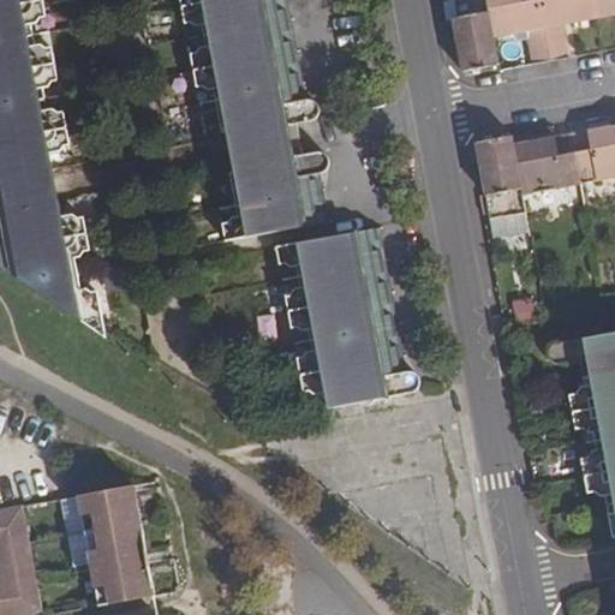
[(0,0),(0,179),(7,179),(9,189),(49,181),(45,154),(63,151),(66,145),(71,144),(65,112),(59,113),(54,108),(48,109),(45,89),(49,89),(54,82),(59,82),(53,48),(47,49),(42,45),(36,46),(33,25),(37,24),(41,18),(47,17),(43,0),(0,0)]
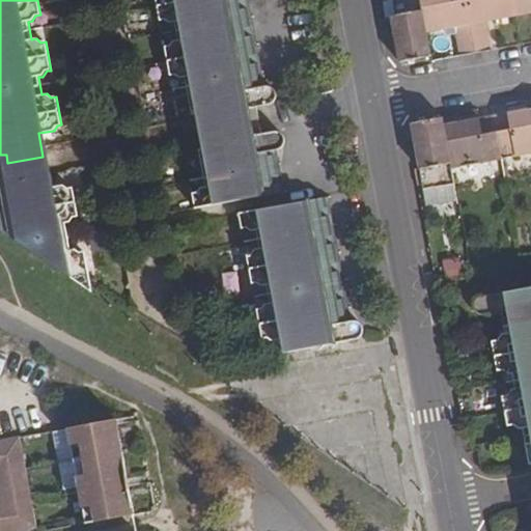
[(156,0),(161,22),(166,21),(170,24),(175,23),(178,39),(173,40),(170,45),(166,46),(171,77),(176,76),(180,79),(186,78),(192,115),(206,112),(206,116),(211,116),(216,142),(212,143),(213,147),(198,149),(205,188),(201,188),(198,193),(193,194),(196,208),(252,198),(279,193),(274,164),(268,165),(266,152),(271,150),(277,149),(279,149),(281,148),(283,146),(284,144),(285,142),(285,139),(284,137),(283,134),(281,133),(279,132),(276,132),(262,134),(257,107),(270,104),(272,104),(274,103),(275,101),(277,99),(277,95),(277,93),(276,91),(275,90),(274,88),(273,87),(271,86),(269,86),(259,87),(254,88),(251,76),(257,74),(243,0),(156,0)]
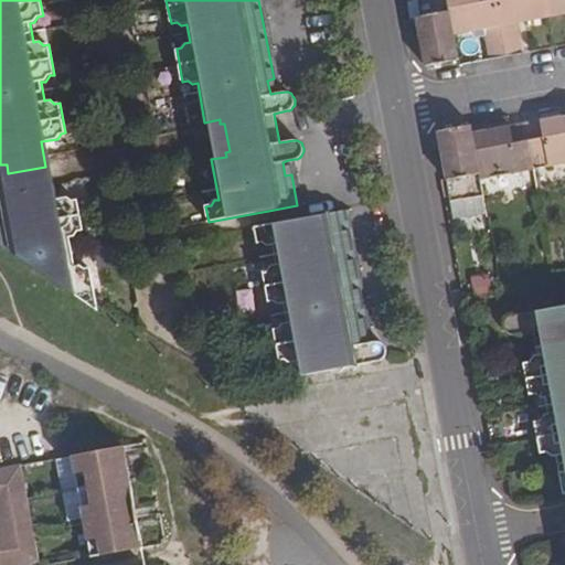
[(491,60),(507,56),(496,0),(487,0),(480,1),(479,0),(446,0),(449,11),(454,35),(486,29),(491,60)]
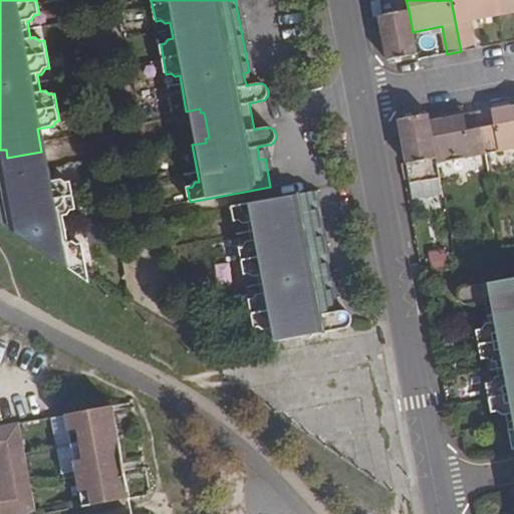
[(451,0),(461,51),(475,49),(470,21),(499,15),(495,0),(451,0)]
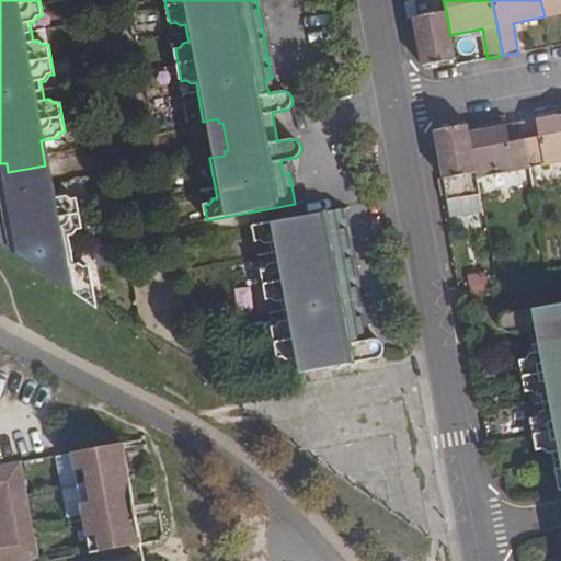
[(560,0),(540,0),(545,16),(560,13),(560,0)]
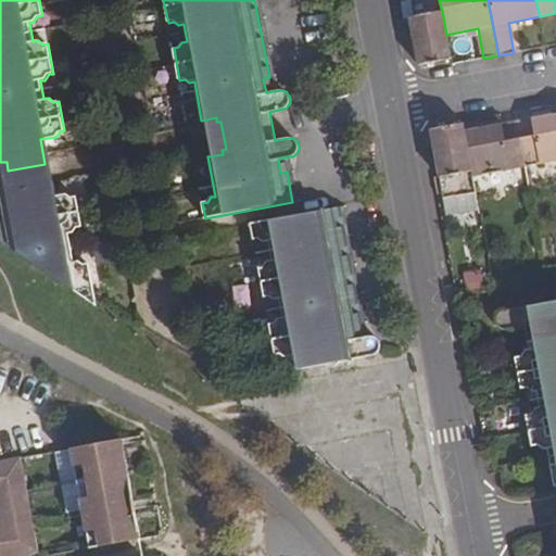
[(446,35),(442,11),(409,17),(418,65),(451,60),(446,35)]
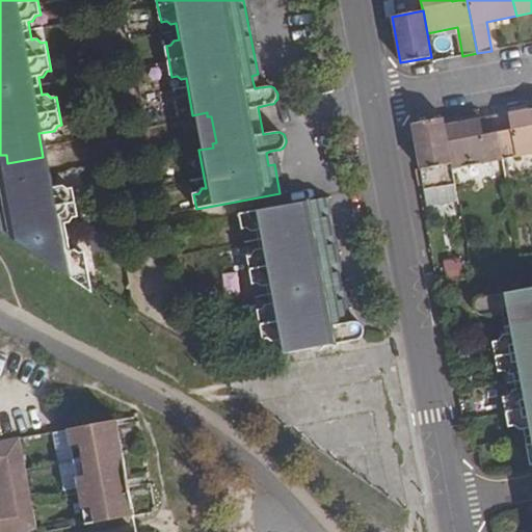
[(531,118),(530,120),(528,110),(495,116),(502,159),(531,154),(531,118)]
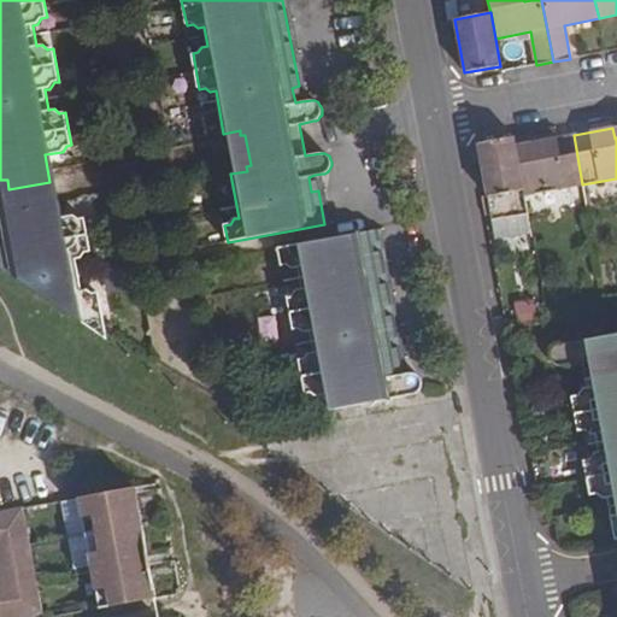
[(582,184),(574,135),(534,142),(535,152),(517,157),(523,189),(524,195),(582,184)]
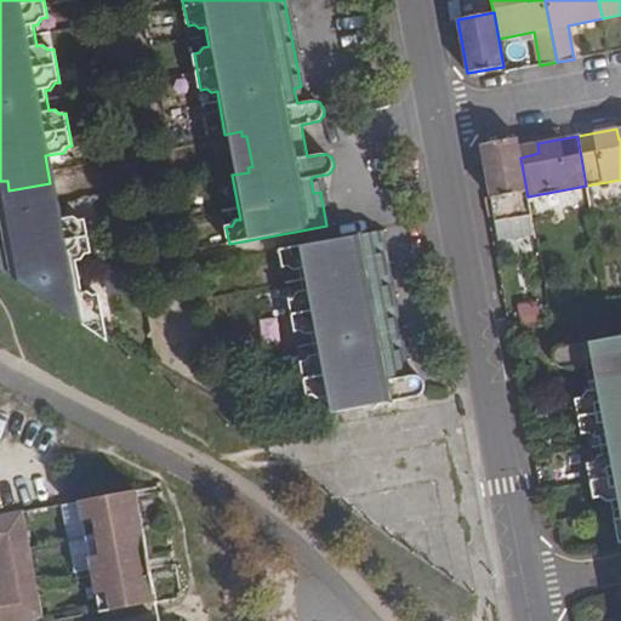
[(519,147),(517,138),(480,144),(490,198),(527,191),(520,158),(519,147)]
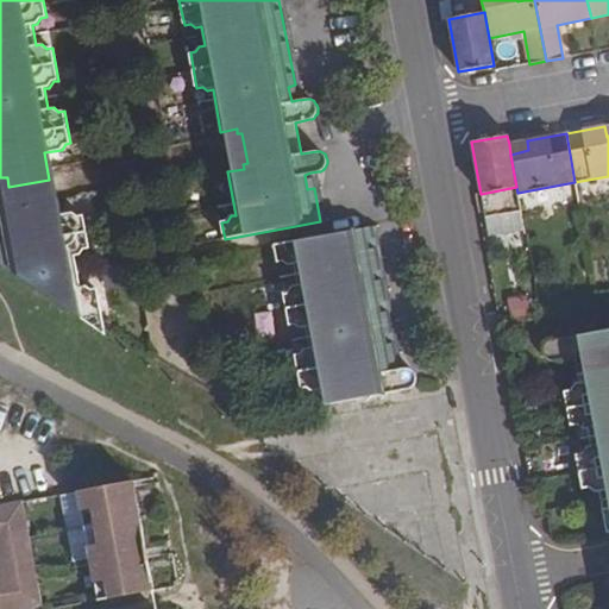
[(527,140),(509,144),(510,155),(528,150),(527,140)]
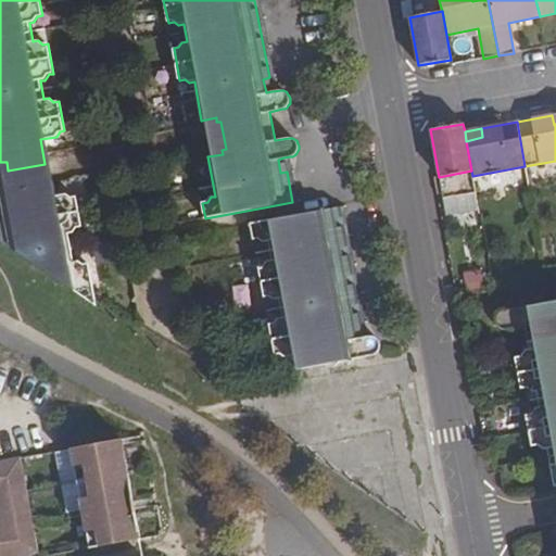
[(280,173),(287,172),(283,158),(278,160),(280,173)]
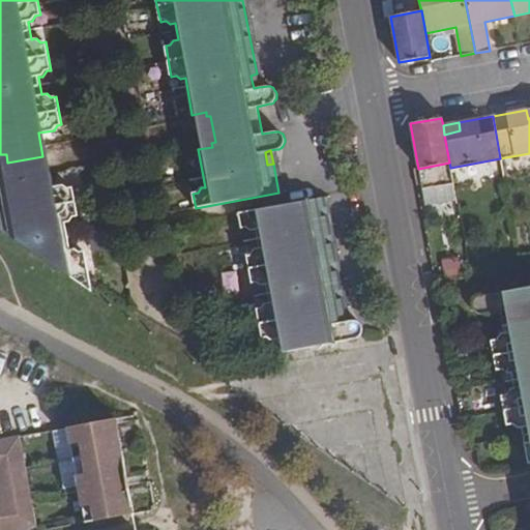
[(45,165),(9,172),(11,181),(20,222),(27,221),(32,252),(85,287),(91,285),(86,251),(81,252),(77,247),(70,248),(66,224),(70,223),(74,217),(78,216),(72,187),(68,188),(63,185),(49,188),(45,165)]
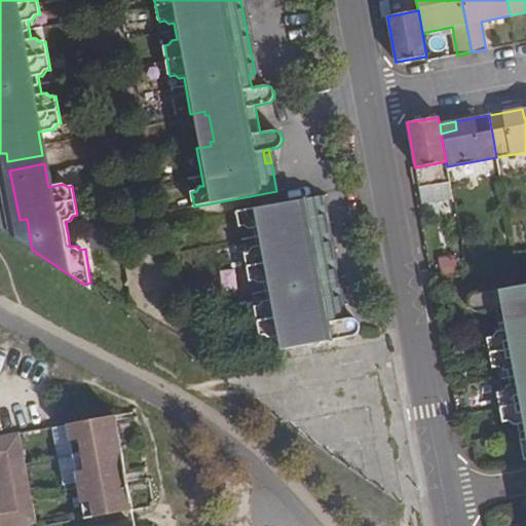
[(11,180),(0,181),(0,227),(32,250),(27,219),(20,220),(11,180)]
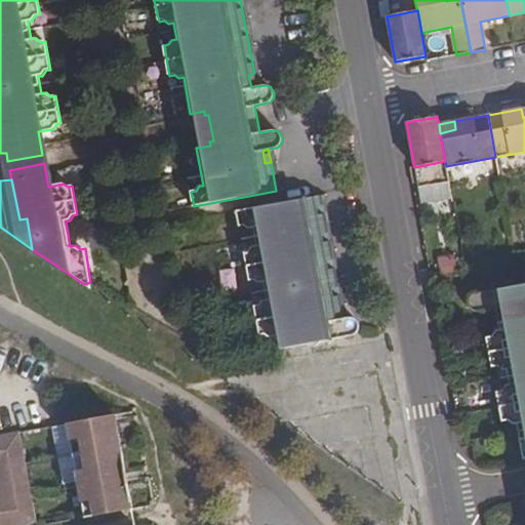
[(334,308),(339,307),(319,196),(313,197),(293,201),(284,202),(237,211),(240,227),(245,226),(249,229),(254,228),(257,246),(253,247),(250,251),(245,252),(250,282),(255,282),(259,285),(265,284),(268,300),(263,301),(260,306),(255,307),(260,336),(266,335),(270,338),(282,336),(284,349),(308,345),(314,346),(320,341),(350,336),(356,332),(358,325),(357,323),(355,321),(353,319),(351,318),(342,319),(336,321),(334,308)]
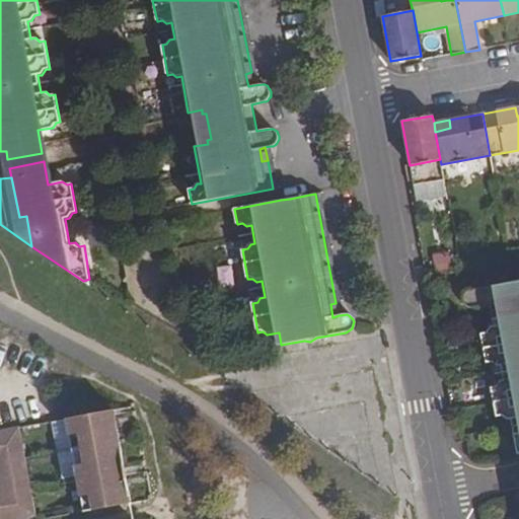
[(518,280),(469,291),(467,292),(464,295),(464,301),(465,304),(469,307),(473,307),(489,305),(493,326),(491,326),(487,332),(484,332),(485,339),(482,340),(485,357),(489,356),(489,362),(492,362),(498,366),(500,365),(503,380),(501,380),(497,386),(494,386),(495,392),(492,392),(495,411),(498,410),(499,416),(502,416),(508,420),(510,419),(511,420),(517,455),(518,454),(518,280)]
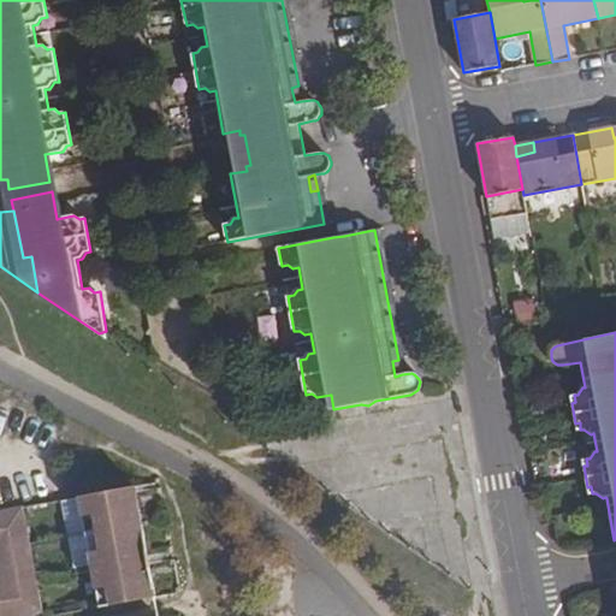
[(136,486),(76,497),(84,535),(90,572),(99,608),(155,597),(136,486)]
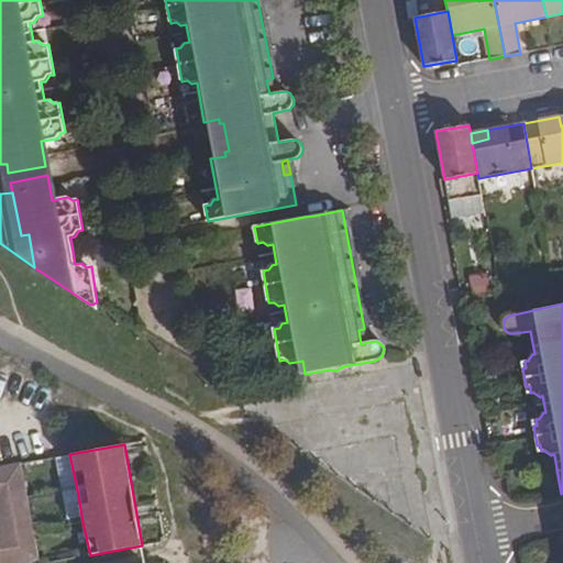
[(77,489),(69,454),(53,459),(61,492),(77,489)]
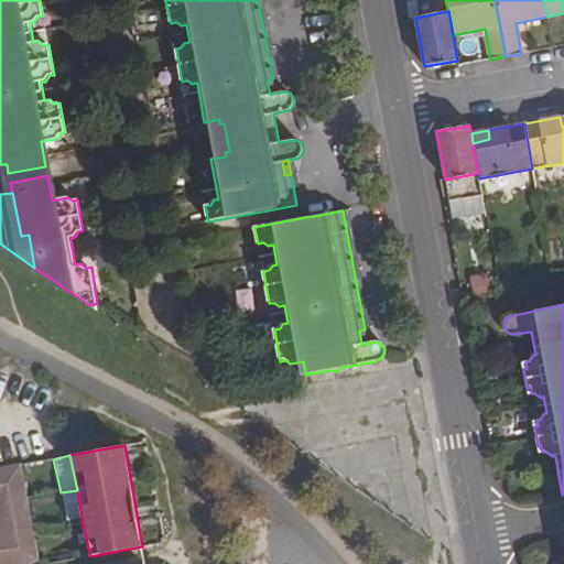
[(21,465),(0,468),(0,563),(19,563),(22,563),(39,561),(21,465)]
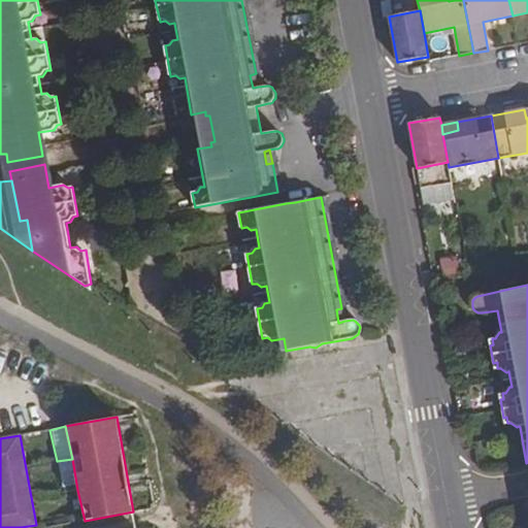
[(77,490),(72,459),(57,461),(63,493),(77,490)]
